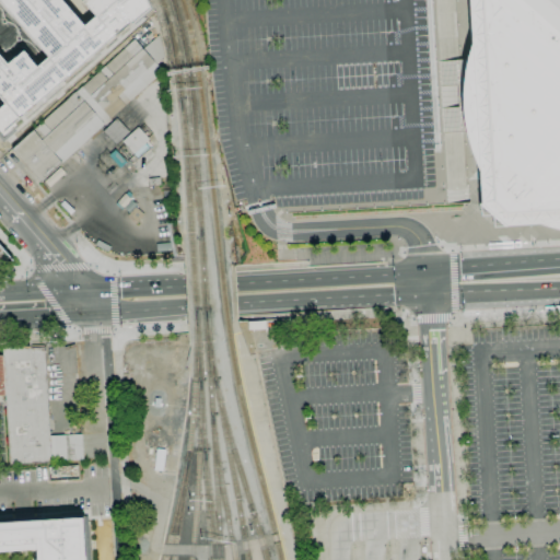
[(0,0),(147,0),(150,8),(129,26),(127,23),(13,124),(16,127),(2,137),(0,133),(0,105),(2,103),(0,100),(0,0)]
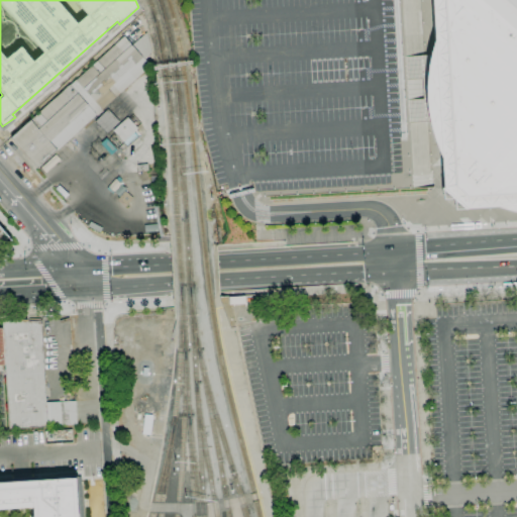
[(516,0),(516,212),(515,212),(510,210),(505,209),(502,208),(497,207),(467,208),(443,188),(441,157),(439,151),(436,144),(434,139),(433,134),(432,131),(431,128),(430,123),(430,122),(410,122),(409,100),(423,99),(422,79),(407,80),(406,57),(430,56),(431,50),(433,45),(435,40),(432,0),(516,0)]
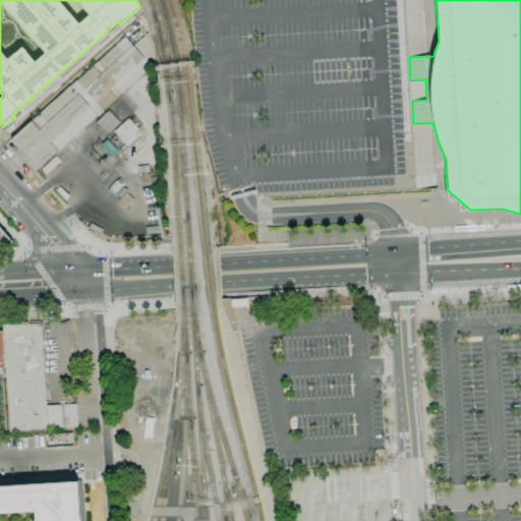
[(39,169),(11,139),(70,85),(71,87),(125,37),(133,46),(148,33),(154,52),(147,61),(152,66),(103,110),(104,111),(98,117),(97,116),(39,169)]
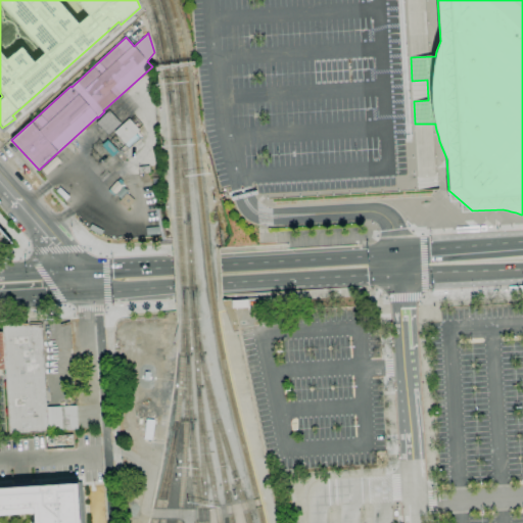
[(108,135),(97,123),(109,110),(121,123),(108,135)]
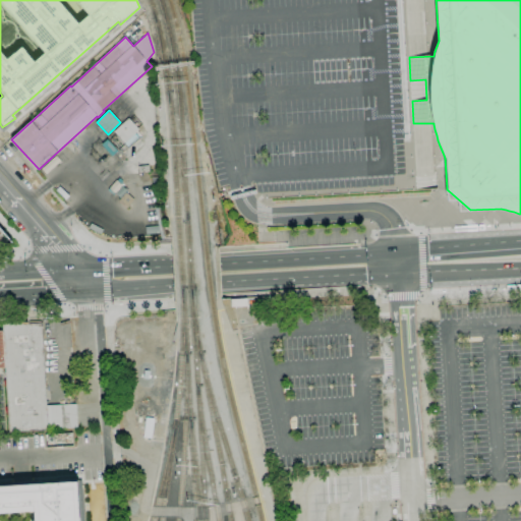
[(124,143),(114,131),(128,118),(138,129),(124,143)]
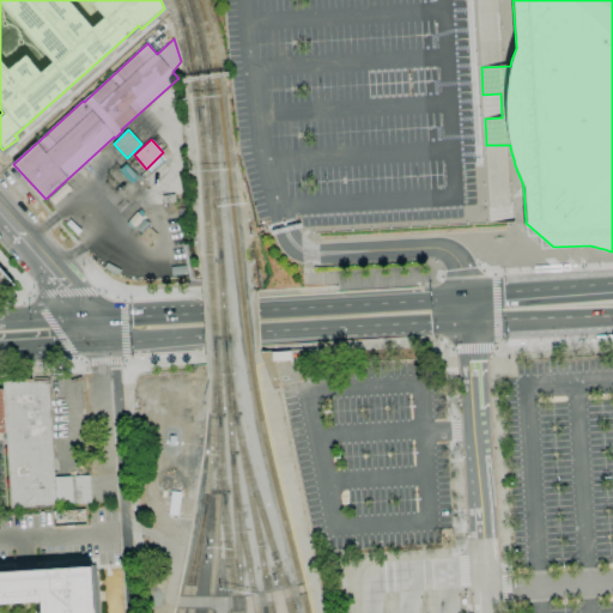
[(132,183),(120,170),(126,164),(138,178),(132,183)]
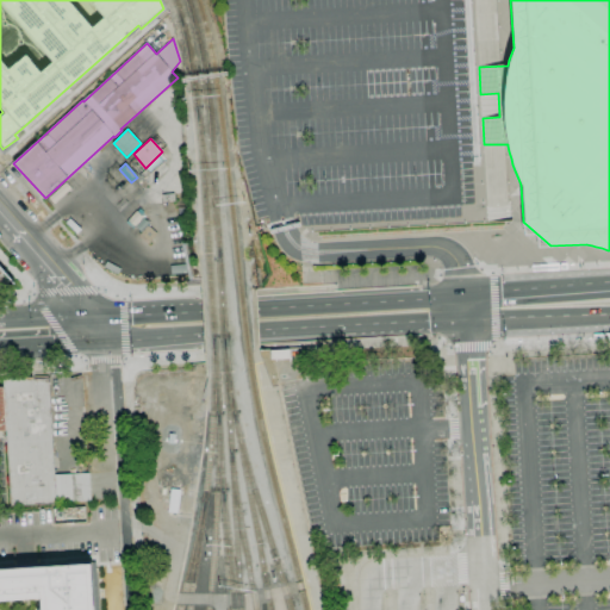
[(55,205),(73,190),(68,184),(50,199),(55,205)]
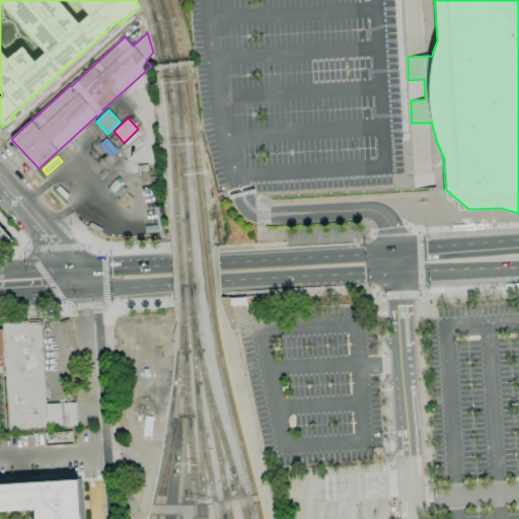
[(122,184),(115,193),(108,188),(116,179),(122,184)]
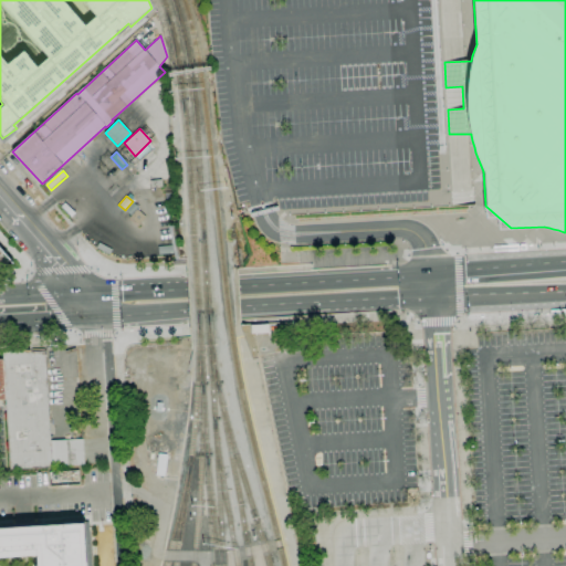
[(125,210),(133,201),(138,206),(130,215),(125,210)]
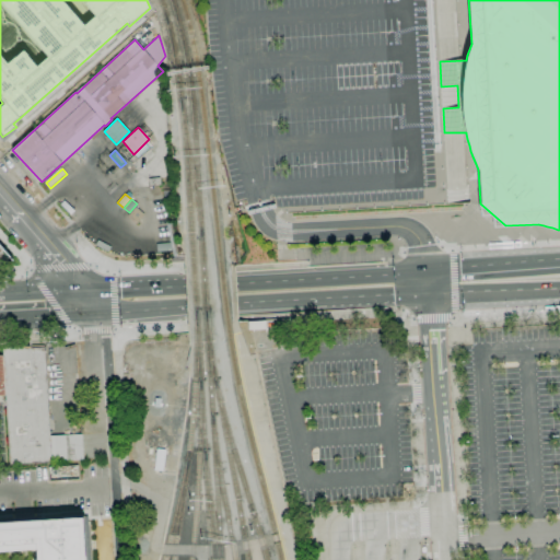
[(137,224),(127,217),(135,207),(144,214),(137,224)]
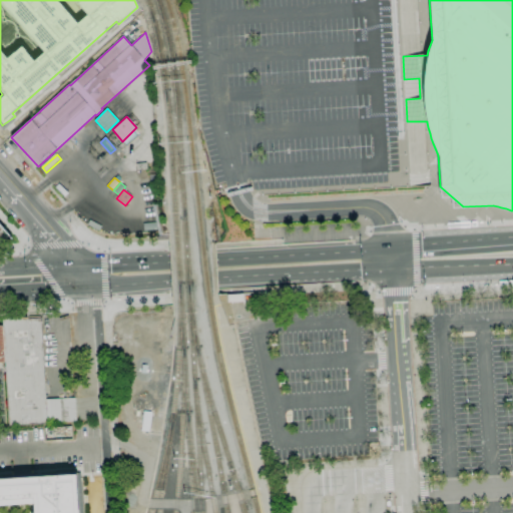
[(90,219),(102,225),(99,230),(87,225),(90,219)]
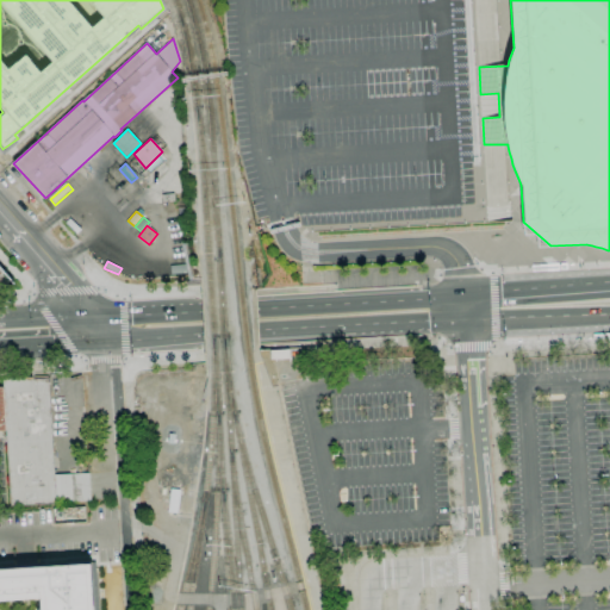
[(176,266),(188,263),(190,273),(178,274),(176,266)]
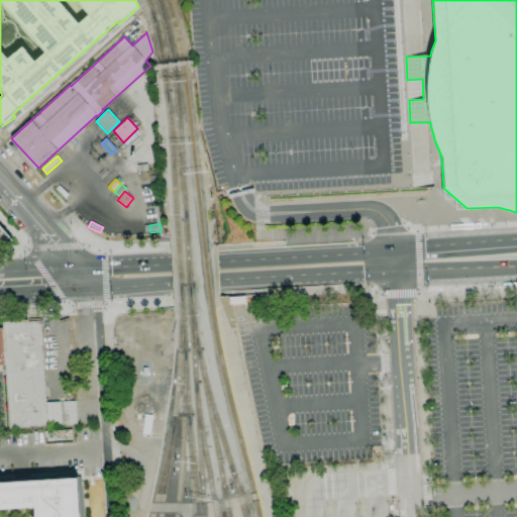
[(0,242),(8,236),(0,226),(0,242)]
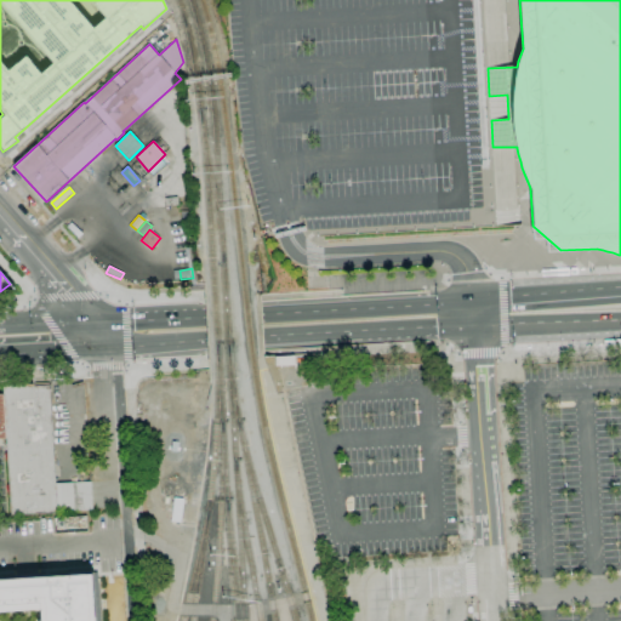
[(275,366),(274,357),(295,355),(295,365),(275,366)]
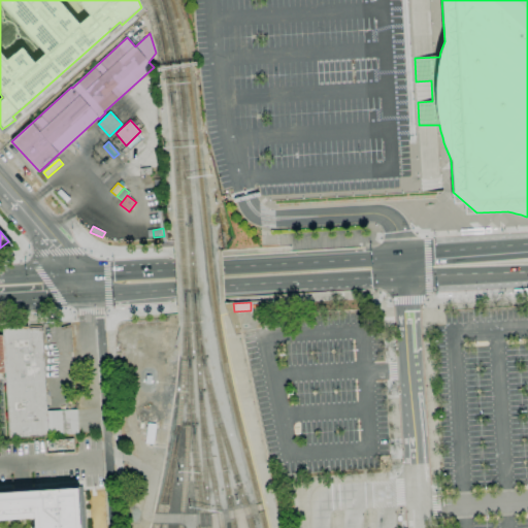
[(3,335),(2,328),(29,327),(29,328),(42,328),(47,411),(77,409),(78,434),(9,438),(5,372),(3,335)]
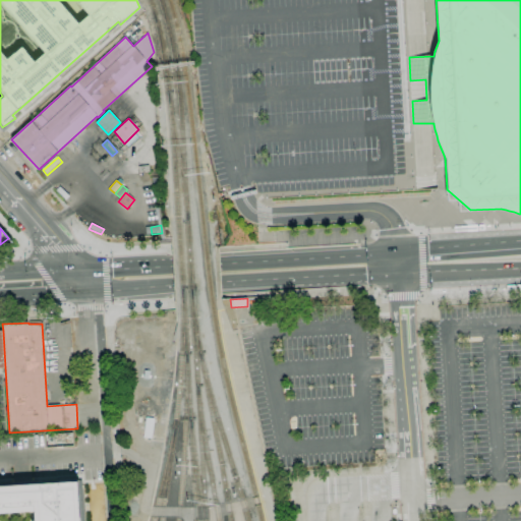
[(155,419),(146,418),(143,438),(152,439),(155,419)]
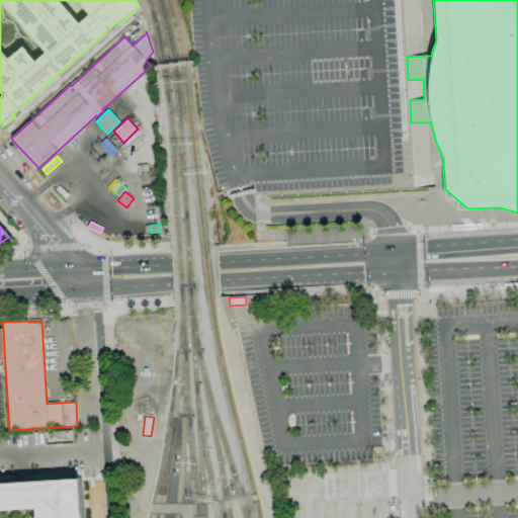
[(0,483),(0,511),(32,510),(32,517),(79,517),(77,483),(77,479),(0,483)]
